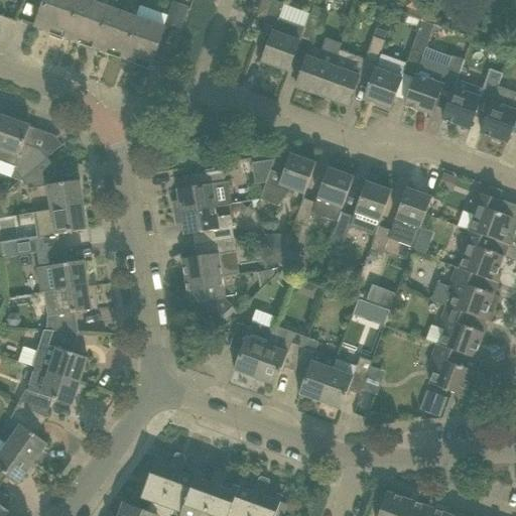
[(137,57),(152,62),(165,27),(90,0),(45,0),(35,27),(50,32),(52,26),(67,31),(63,37),(79,42),(81,37),(95,41),(93,47),(107,52),(109,46),(123,52),(121,57),(135,63),(137,57)]
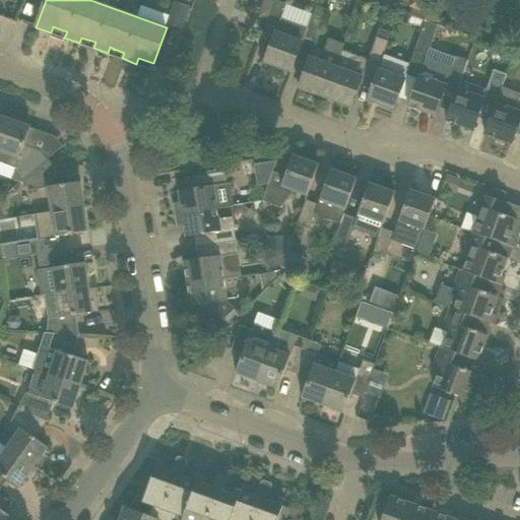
[(286,4),(274,0),(273,0),(265,23),(277,28),(264,63),(290,72),(304,38),(307,29),(280,20),(286,4)]
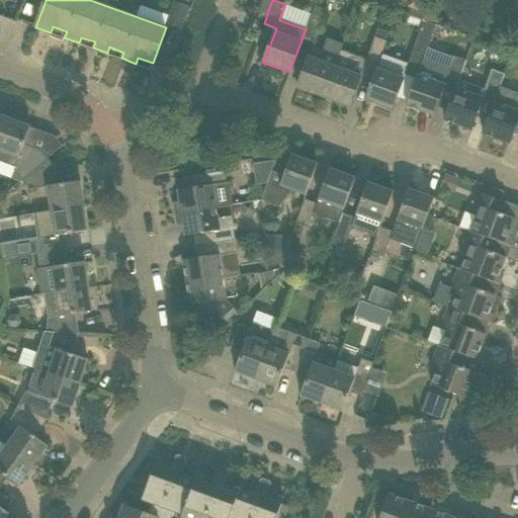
[(411,0),(409,6),(426,15),(432,0),(411,0)]
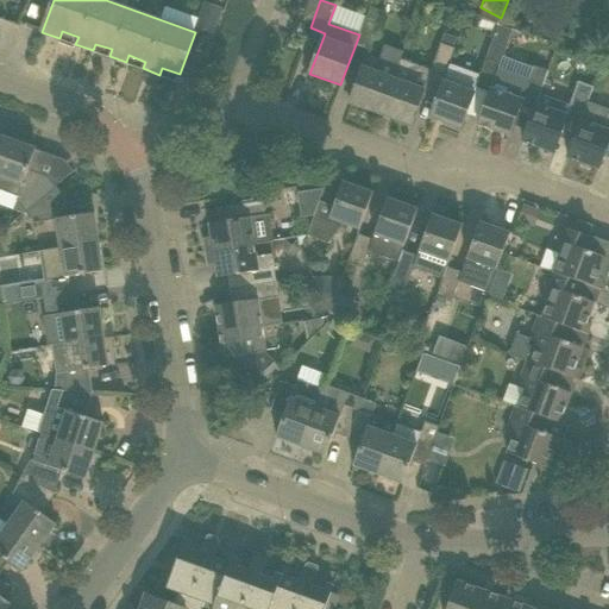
[(213,35),(221,10),(223,8),(205,2),(196,29),(213,35)]
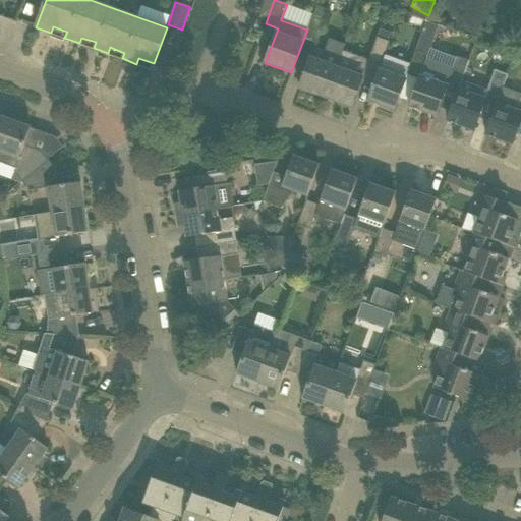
[(326,19),(325,18),(312,14),(307,30),(304,38),(316,43),(326,19)]
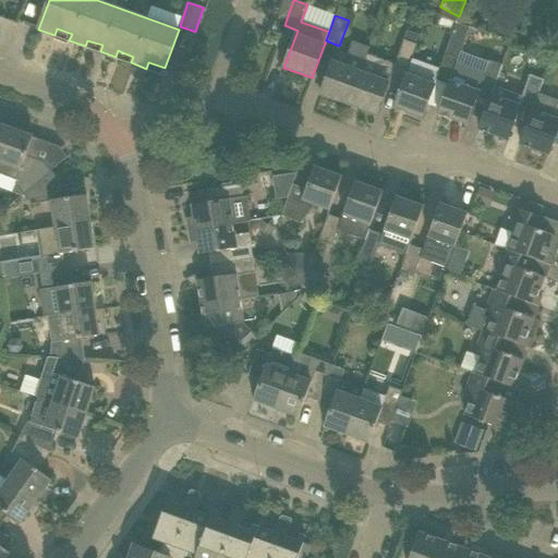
[(436,81),(448,85),(455,69),(470,28),(456,24),(438,72),(411,62),(408,71),(395,108),(423,118),(436,81)]
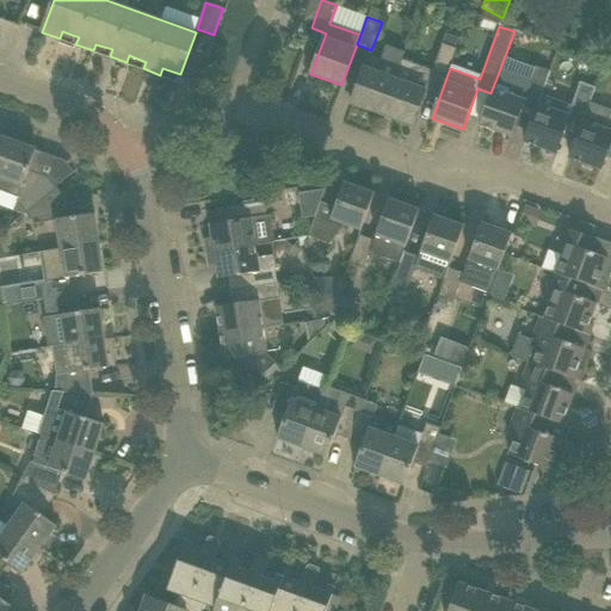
[(442,44),(432,69),(431,72),(432,72),(446,78),(450,68),(457,49),(442,44)]
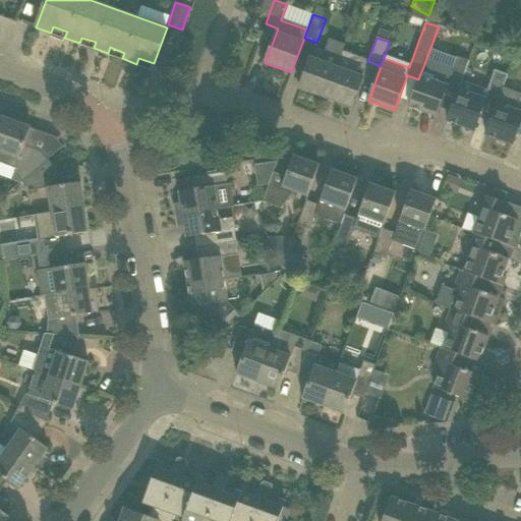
[(299,89),(325,98),(340,57),(314,48),(299,89)]
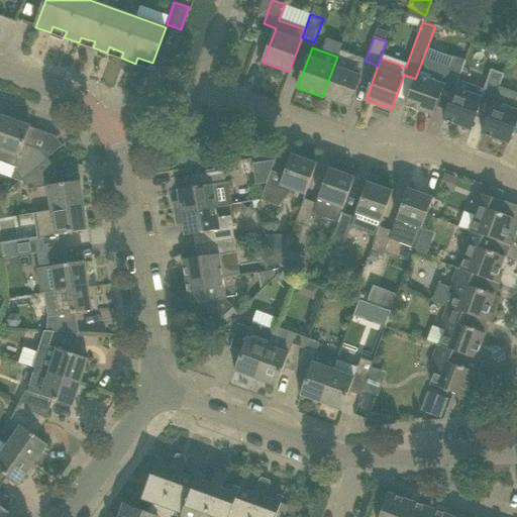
[(339,49),(337,57),(322,97),(349,107),(366,61),(365,61),(366,59),(339,49)]
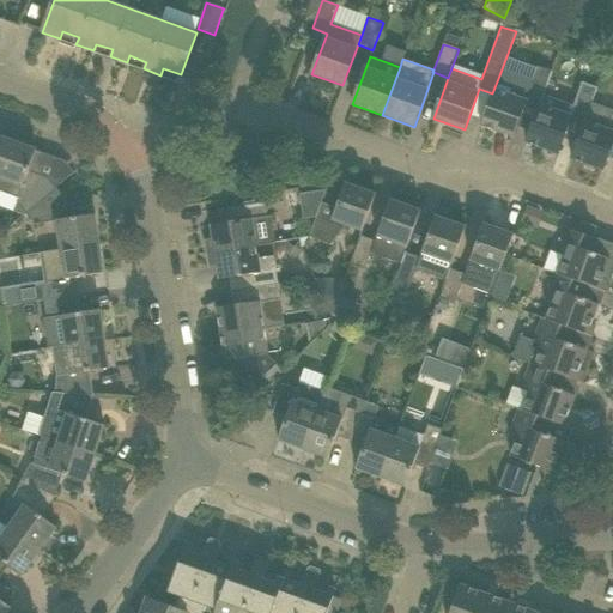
[(541,101),(542,95),(551,72),(536,67),(529,86),(499,76),(492,93),(481,126),(513,137),(527,96),(541,101)]
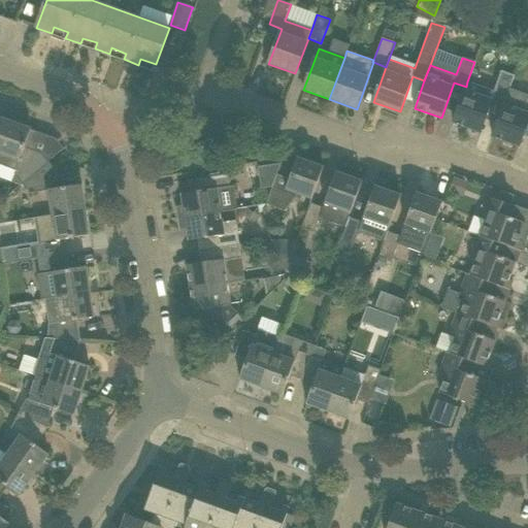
[(501,71),(494,92),(492,96),(493,96),(505,101),(509,90),(515,76),(501,71)]
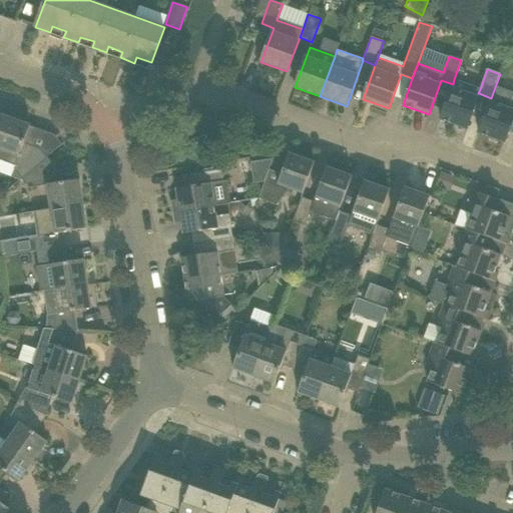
[(467,128),(479,93),(478,93),(480,89),(454,79),(453,84),(441,118),(467,128)]
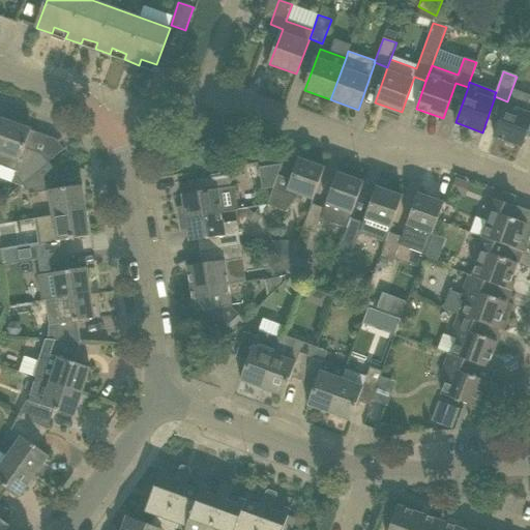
[(529,96),(511,90),(507,101),(494,137),(522,147),(529,122),(529,96)]
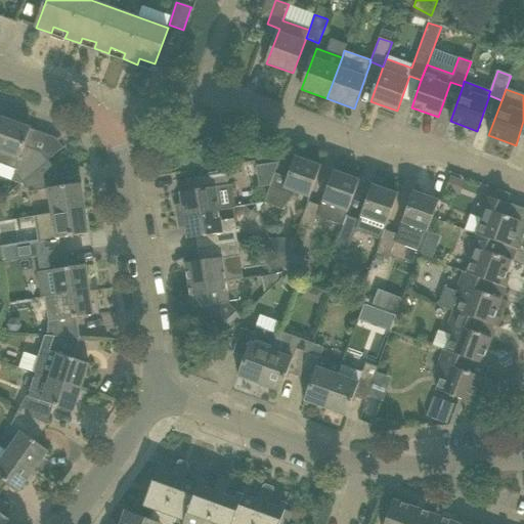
[(32,128),(7,120),(0,138),(0,163),(15,169),(14,173),(22,183),(49,161),(42,153),(25,146),(32,128)]
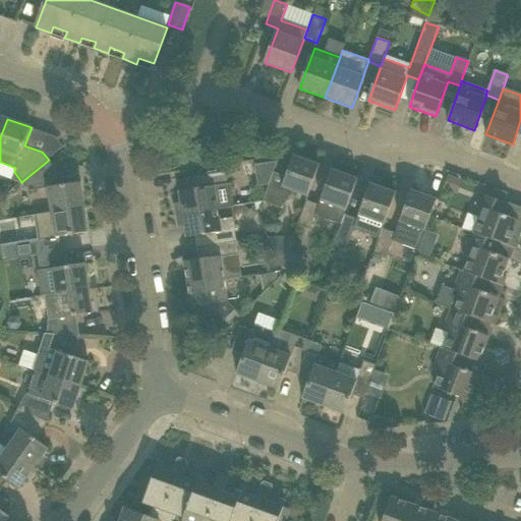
[(269,183),(263,201),(281,208),(295,191),(307,196),(320,165),(293,156),(286,177),(273,172),(269,183)]
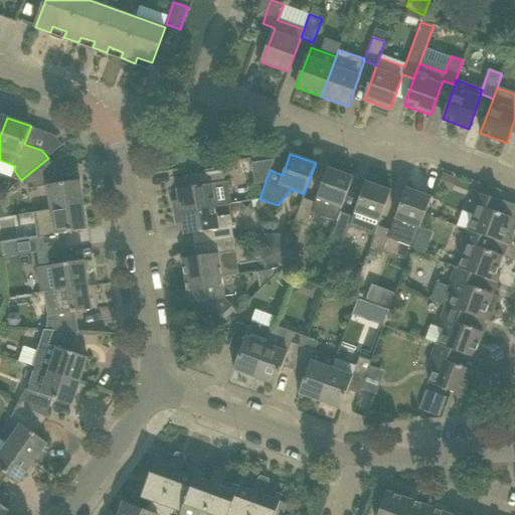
[(54,166),(48,158),(21,180),(29,189),(47,186),(51,209),(83,204),(79,180),(57,184),(54,166)]
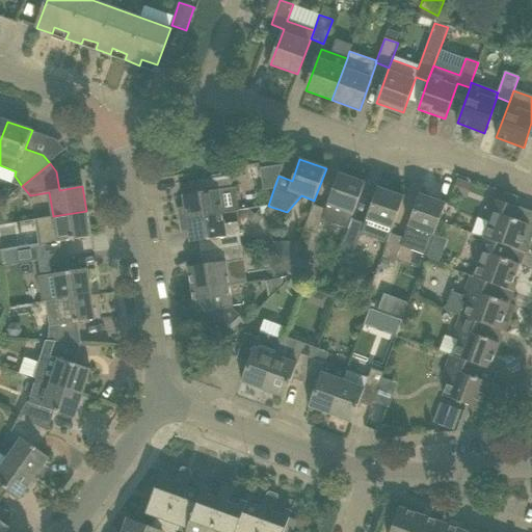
[(266,189),(274,187),(278,176),(283,166),(263,169),(266,189)]
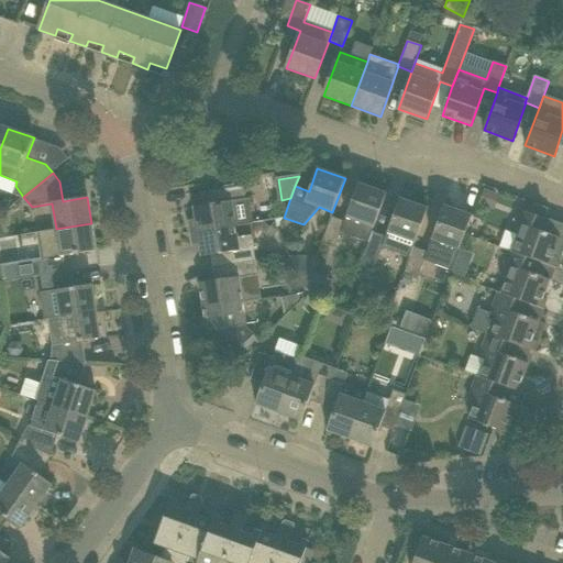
[(337,247),(342,232),(368,242),(373,231),(386,194),(359,184),(345,222),(331,217),(322,242),(337,247)]
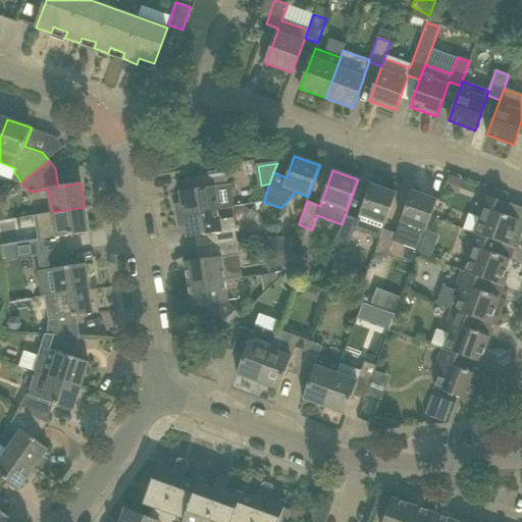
[(177,215),(218,209),(235,207),(231,184),(228,184),(226,172),(187,178),(189,191),(180,192),(183,203),(176,204),(177,215)]
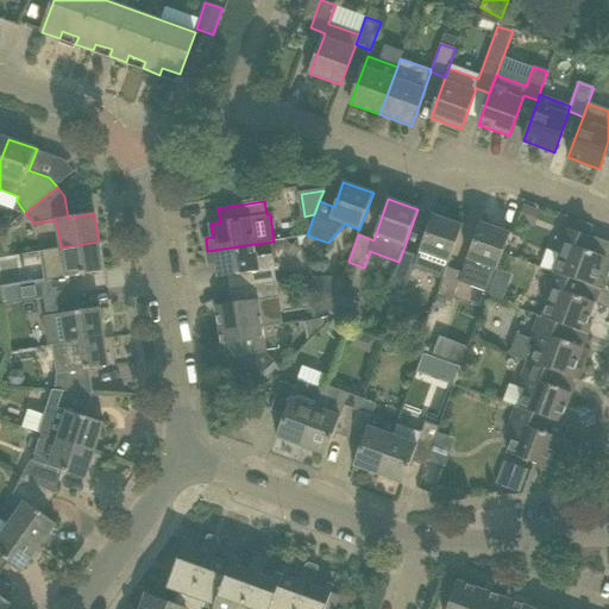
[(539,208),(522,202),(516,218),(533,224),(539,208)]
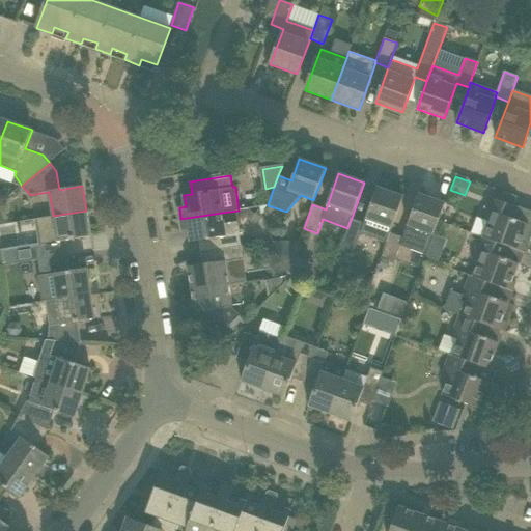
[(386,244),(390,232),(403,197),(378,187),(364,223),(352,218),(347,228),(342,244),(355,249),(360,234),(386,244)]
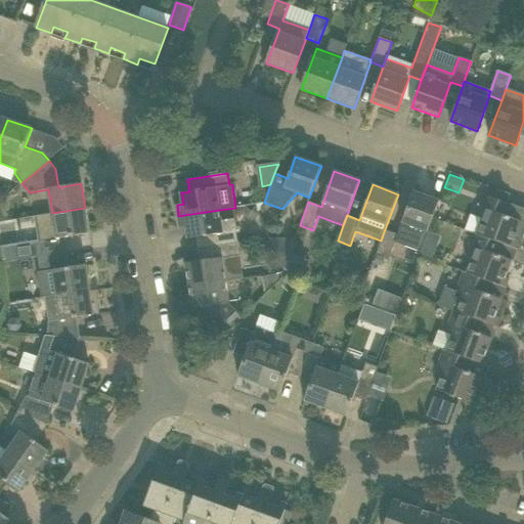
[(495,200),(508,204),(512,194),(498,190),(495,200)]
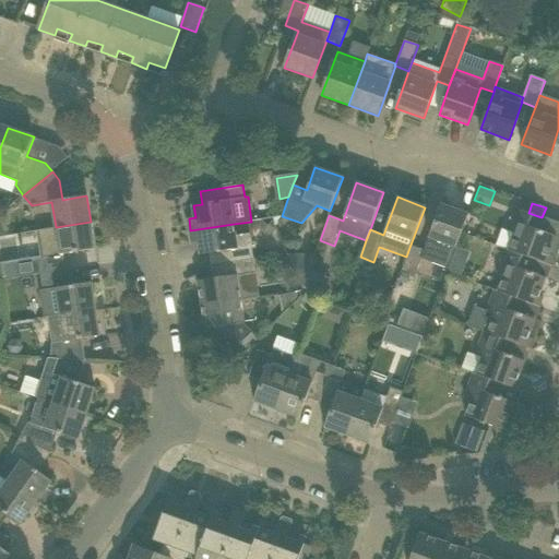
[(456,248),(468,214),(441,204),(429,237),(456,248)]
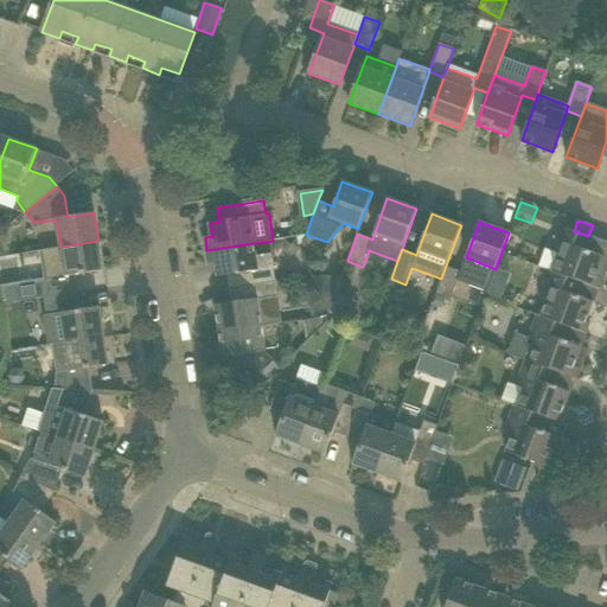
[(560,253),(553,272),(581,281),(580,282),(598,288),(601,279),(605,280),(606,273),(606,257),(587,250),(592,237),(560,225),(551,250),(560,253)]
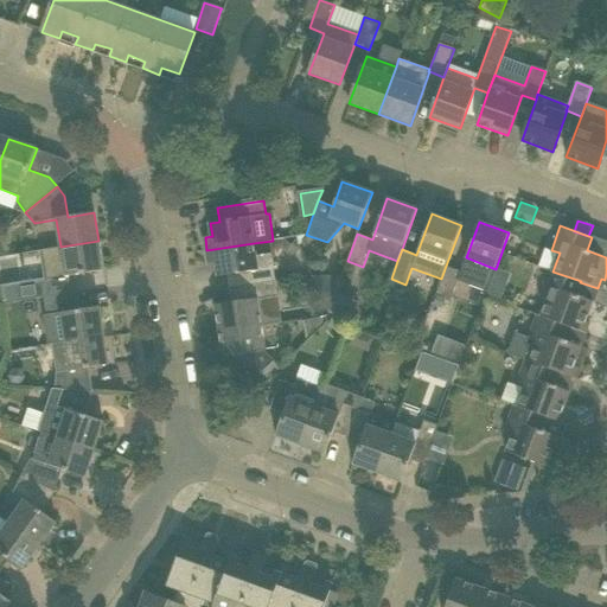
[(46,279),(42,280),(44,298),(77,293),(91,291),(89,273),(103,270),(98,241),(61,247),(42,250),(46,279)]
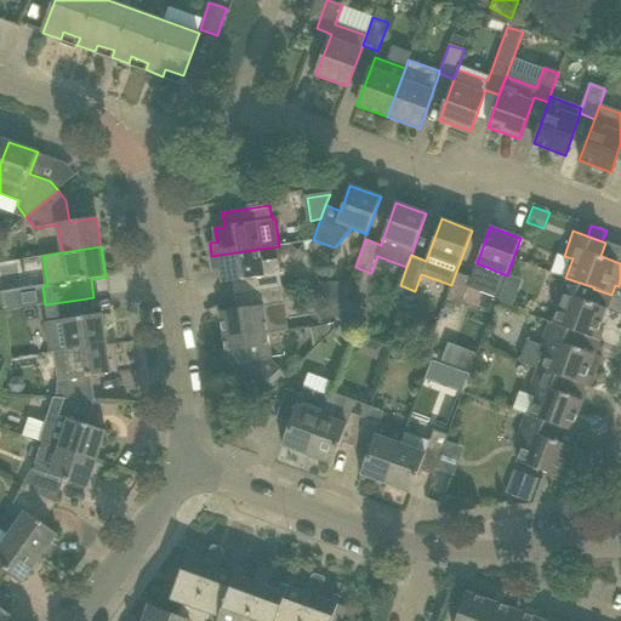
[(261,262),(260,249),(211,256),(214,269),(221,268),(223,283),(233,281),(235,296),(244,295),(281,289),(278,260),(261,262)]
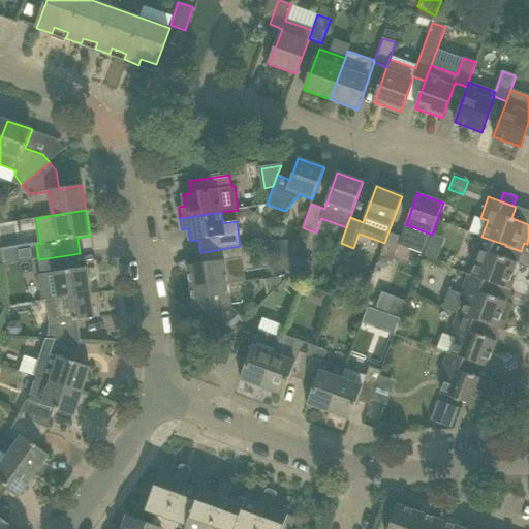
[(402,237),(389,231),(384,243),(379,257),(393,262),(402,237)]
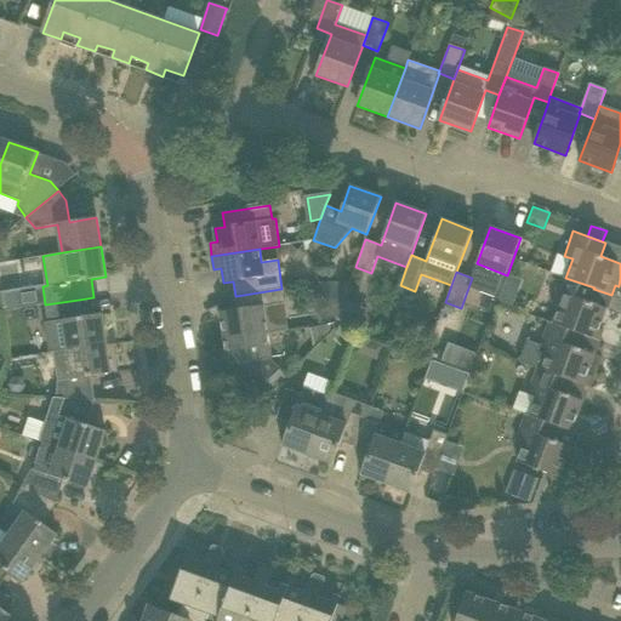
[(594,288),(565,278),(562,275),(552,302),(560,305),(553,324),(582,335),(599,341),(603,330),(599,329),(607,308),(588,302),(593,289),(594,288)]
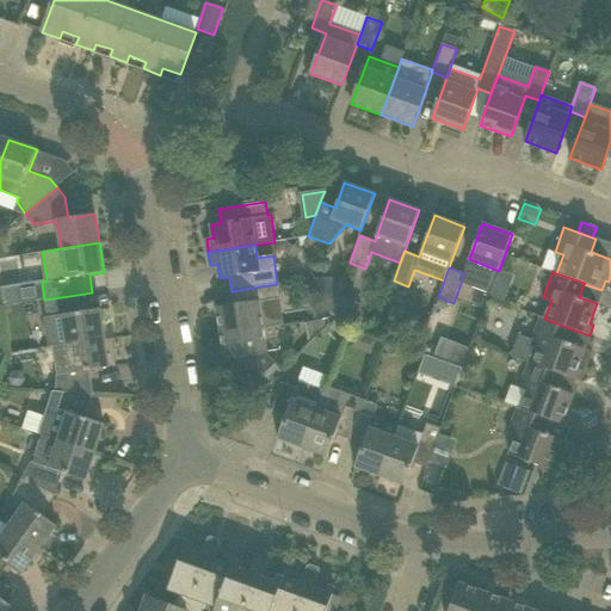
[(312,308),(351,316),(355,298),(338,295),(343,279),(320,273),(312,308)]
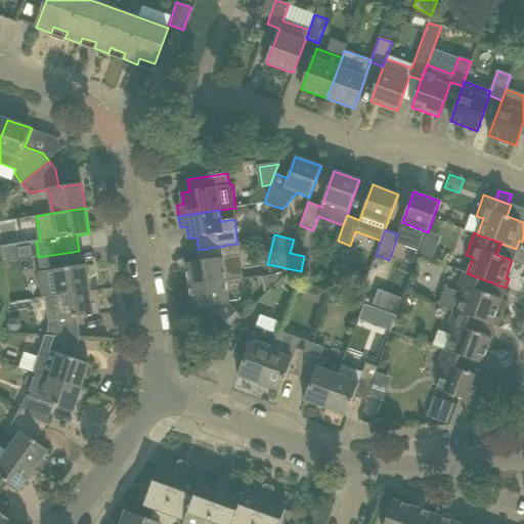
[(189,288),(225,281),(222,259),(239,257),(237,244),(206,249),(208,260),(185,263),(189,288)]
